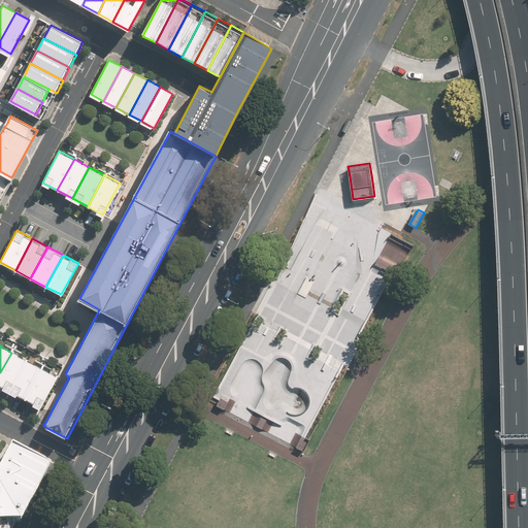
[(0,372),(0,384),(10,390),(26,360),(11,353),(0,372)]
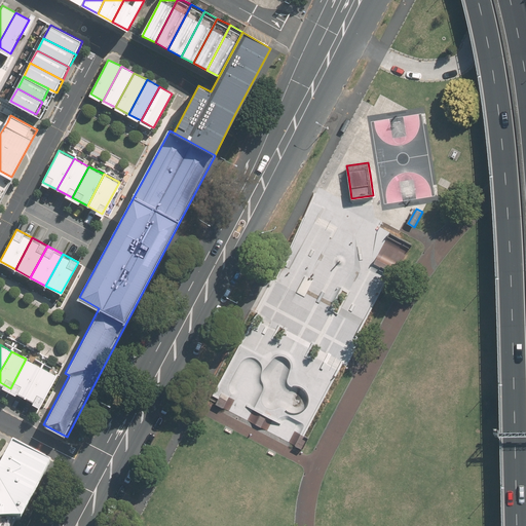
[(10,388),(26,397),(41,367),(26,359),(10,388)]
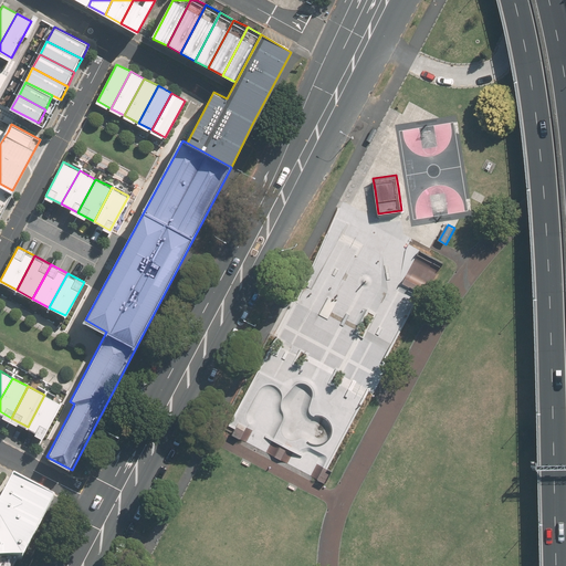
[(28,427),(44,436),(61,404),(44,395),(28,427)]
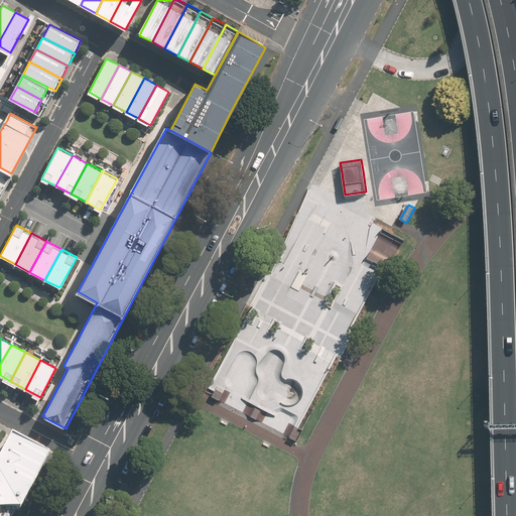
[(0,508),(18,508),(47,456),(13,437),(0,460),(0,508)]
